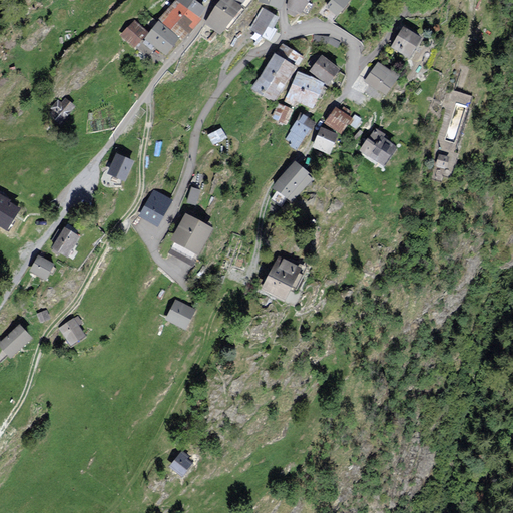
[(203,7),(192,0),(180,0),(180,2),(197,16),(203,7)]
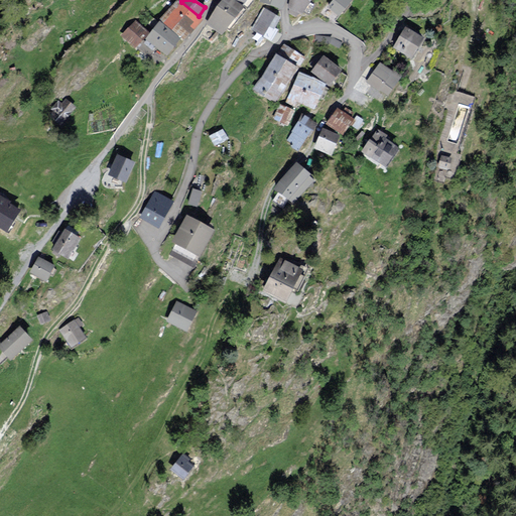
[(225,0),(208,21),(221,32),(248,0),(225,0)]
